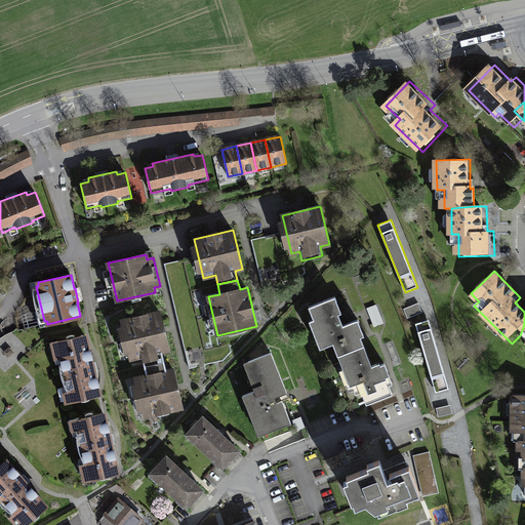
[(334,342),(339,355),(364,345),(360,337),(364,335),(357,320),(346,324),(335,296),(309,307),(317,328),(313,329),(320,349),(334,342)]
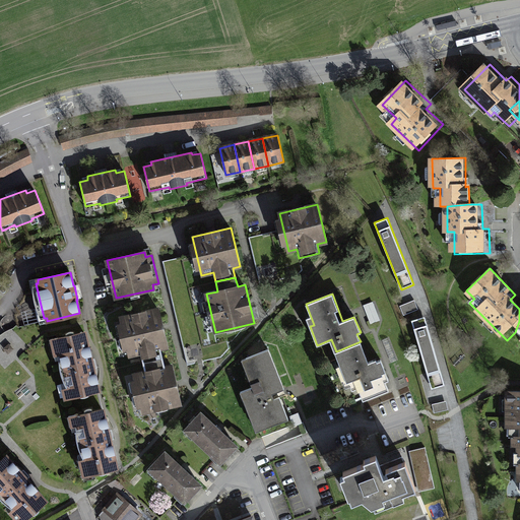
[(414,300),(399,306),(403,315),(417,310),(414,300)]
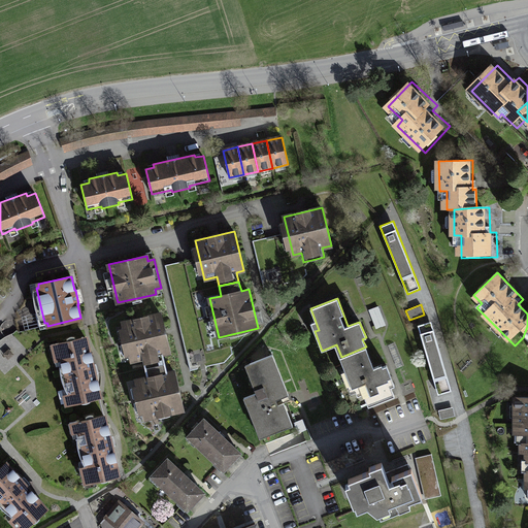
[(381,306),(370,309),(375,328),(387,325),(381,306)]
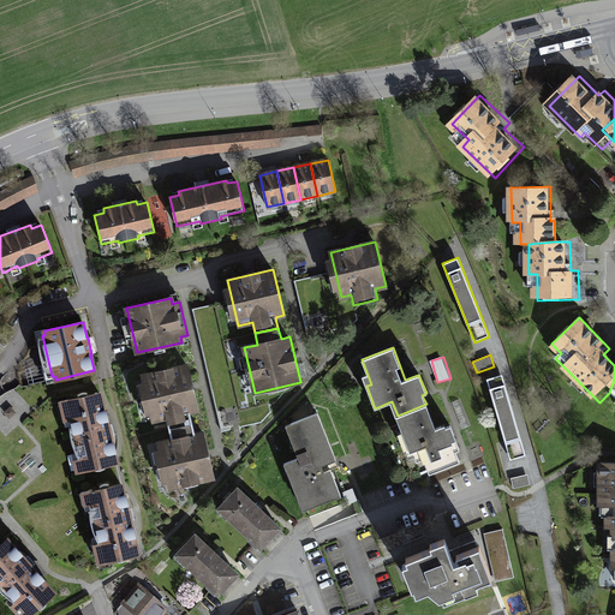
[(198,410),(187,365),(142,376),(153,421),(166,417),(169,428),(191,423),(189,412),(198,410)]
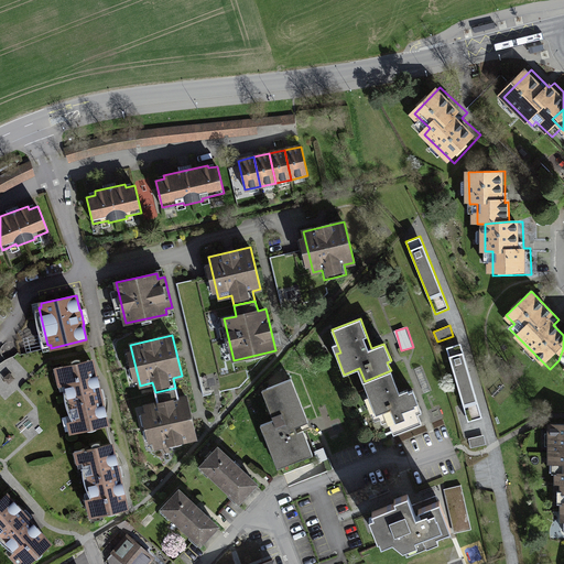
[(461,344),(446,348),(468,422),(483,418),(461,344)]
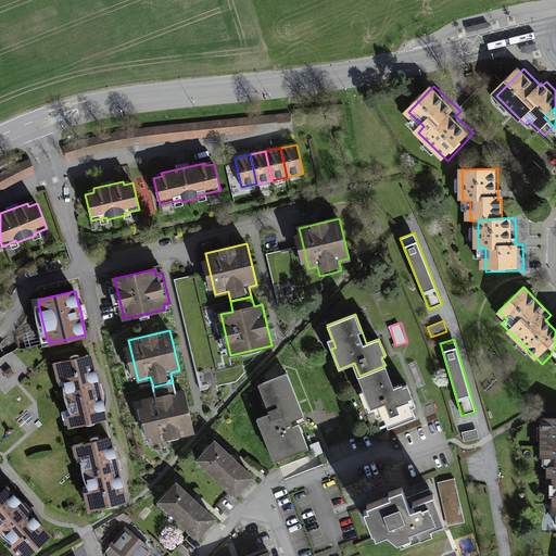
[(90,356),(61,363),(64,379),(60,380),(68,415),(73,415),(75,424),(105,417),(103,409),(104,409),(95,370),(93,370),(90,356)]
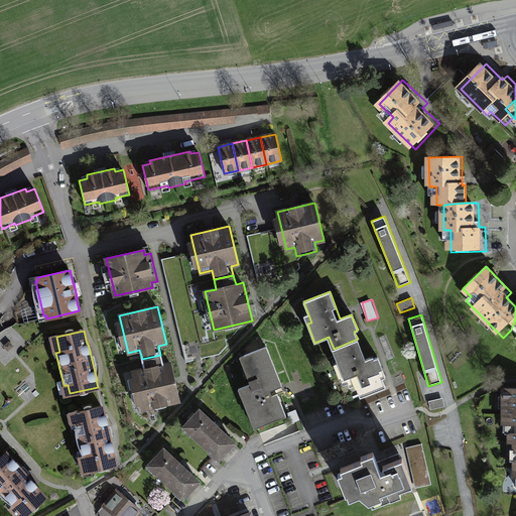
[(365,360),(358,339),(334,349),(332,349),(337,362),(339,361),(349,387),(356,384),(358,388),(385,377),(377,355),(365,360)]
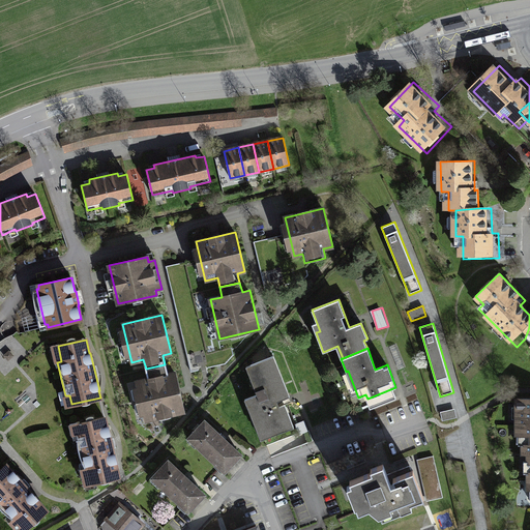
[(254,409),(265,438),(294,428),(285,404),(280,406),(277,402),(290,396),(273,356),(251,364),(257,380),(252,382),(257,394),(244,400),(249,410),(254,409)]
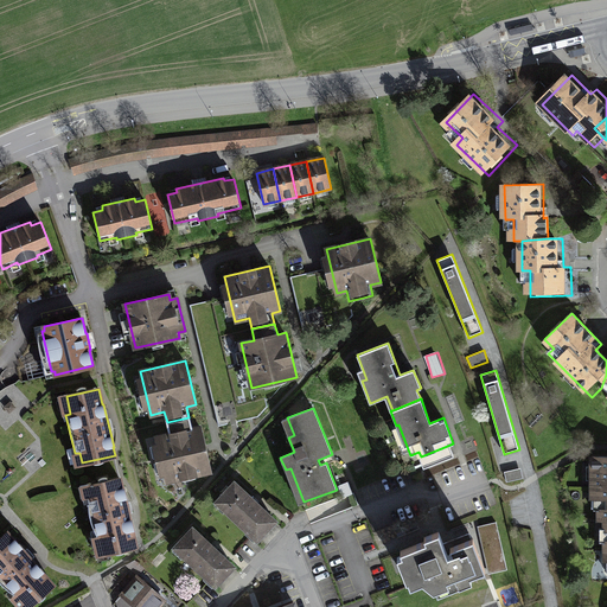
[(211,471),(200,426),(191,428),(189,417),(167,422),(170,434),(155,438),(166,481),(211,471)]
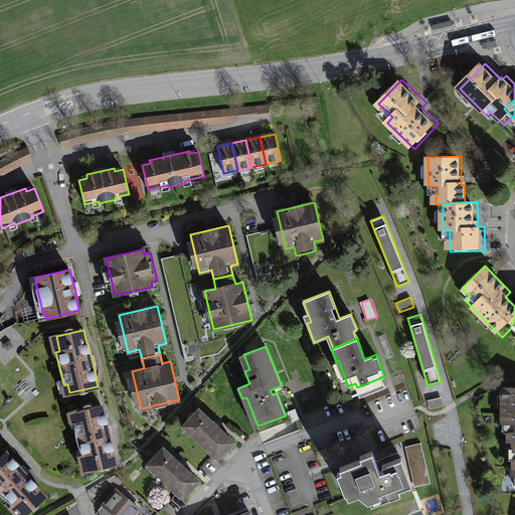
[(508,441),(514,438),(514,385),(503,385),(502,440),(508,441)]
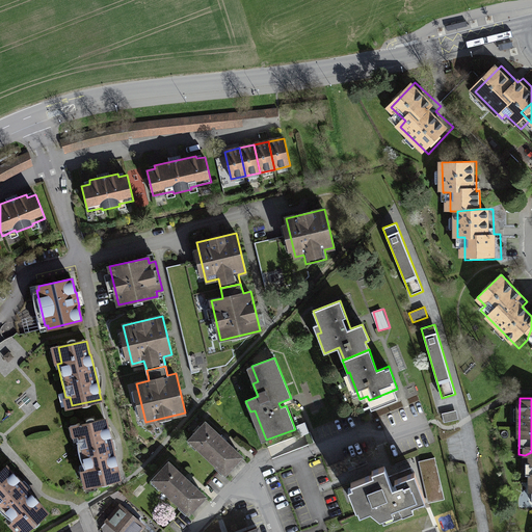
[(458,420),(456,409),(442,414),(444,423),(458,420)]
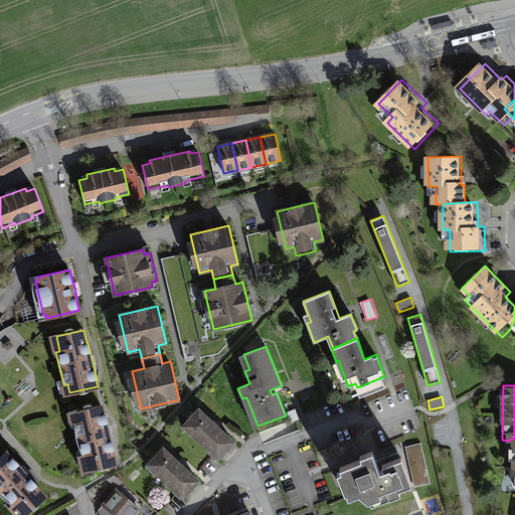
[(102,405),(74,412),(76,421),(72,422),(80,456),(83,455),(88,469),(115,463),(112,449),(113,449),(105,413),(104,413),(102,405)]
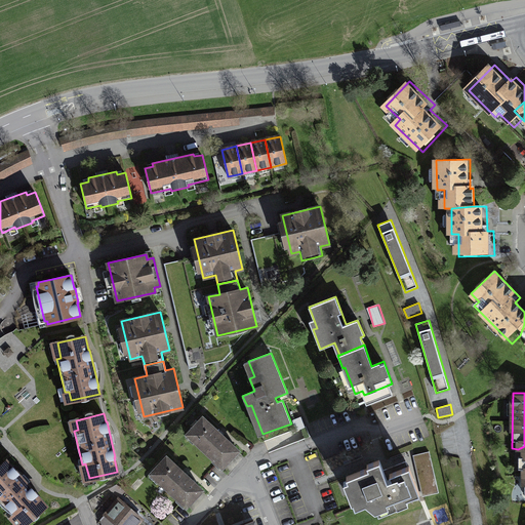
[(203,417),(187,434),(223,467),(238,450),(203,417)]
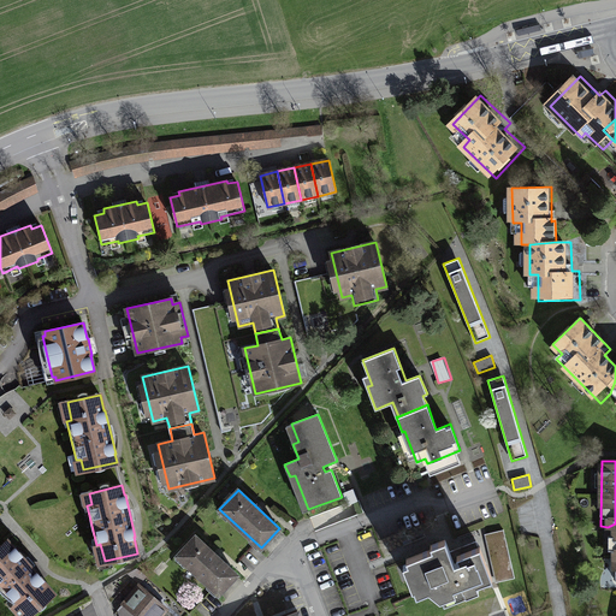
[(486,534),(497,582),(515,579),(504,529),(486,534)]
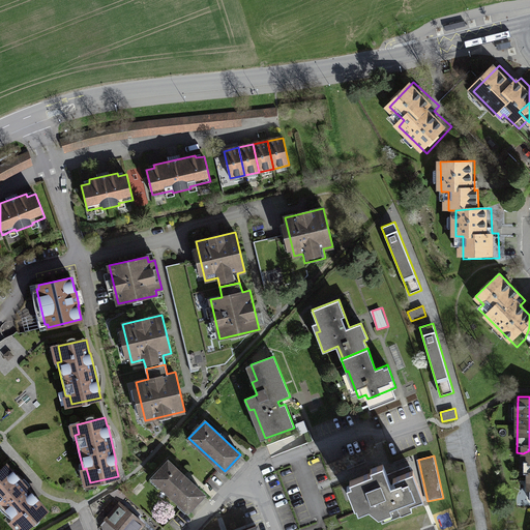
[(169,461),(152,477),(187,510),(204,494),(169,461)]
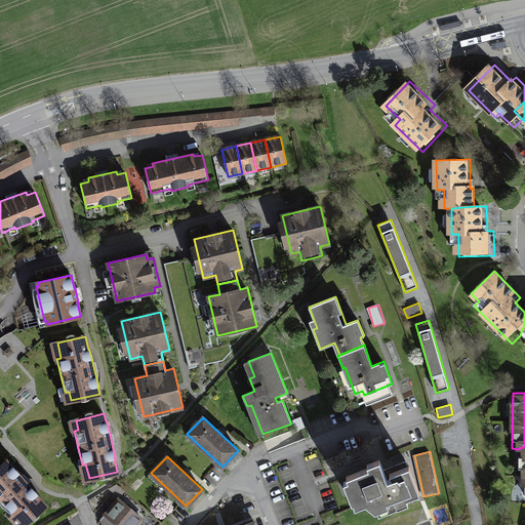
[(6,460),(0,466),(0,502),(11,515),(13,513),(24,524),(45,505),(36,494),(37,494),(11,466),(11,467),(6,460)]
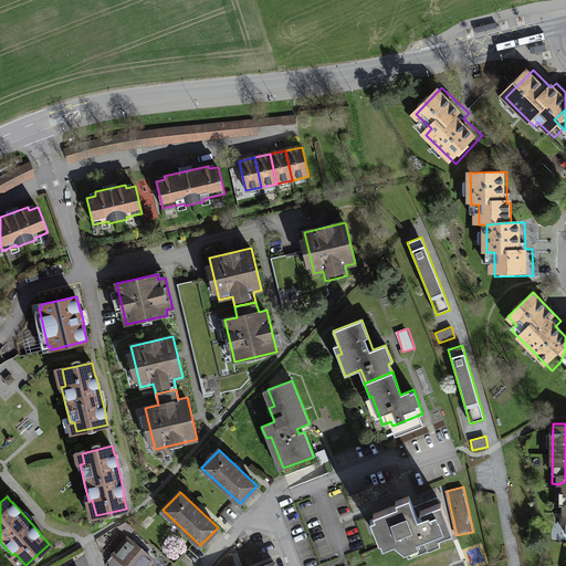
[(416,512),(410,499),(374,513),(380,531),(377,532),(383,546),(402,538),(408,554),(429,545),(427,542),(452,532),(441,502),(416,512)]
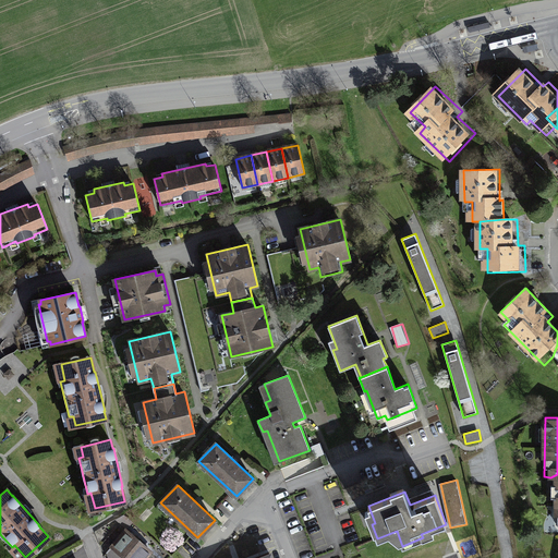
[(125,531),(112,546),(125,557),(145,557),(150,552),(125,531)]
